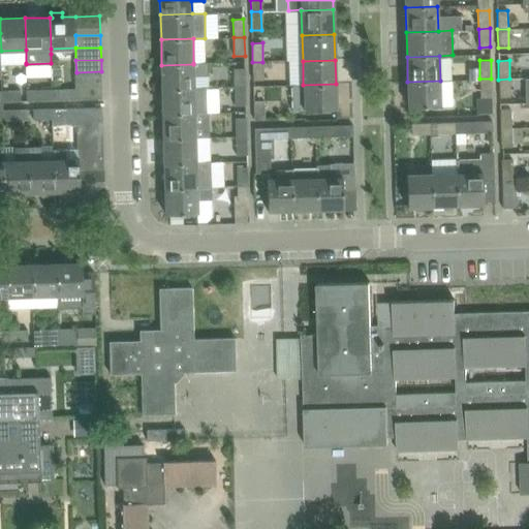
[(263,80),(262,62),(252,62),(253,81),(263,80)]
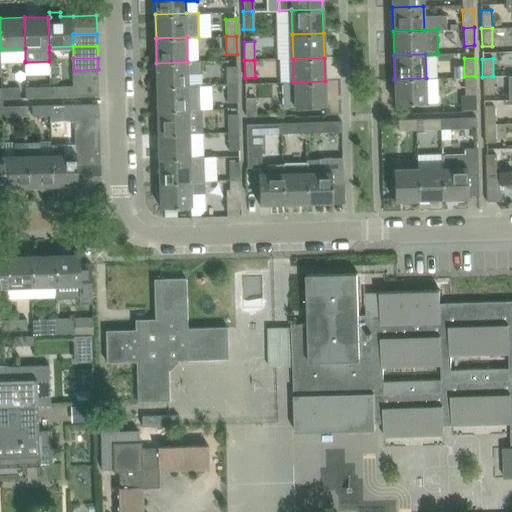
[(202,85),(201,61),(187,61),(187,62),(156,63),(157,86),(188,85),(200,85),(202,85)]
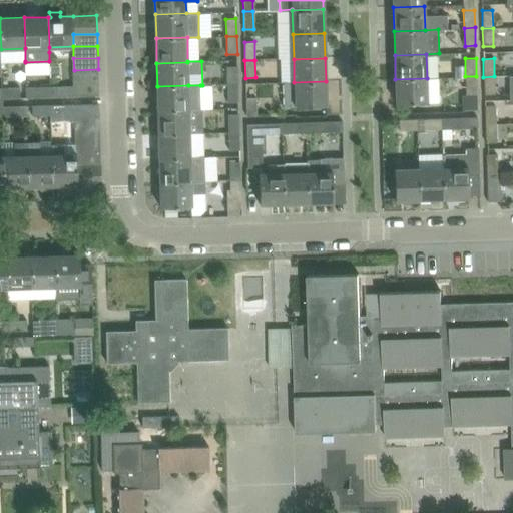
[(237,66),(227,67),(227,84),(238,84),(237,66)]
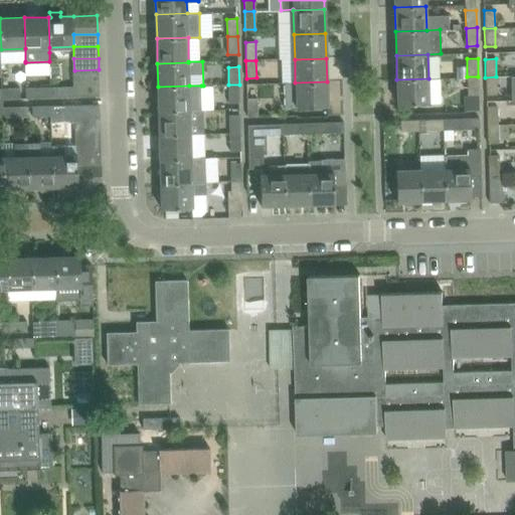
[(99,82),(99,69),(74,70),(74,83),(99,82)]
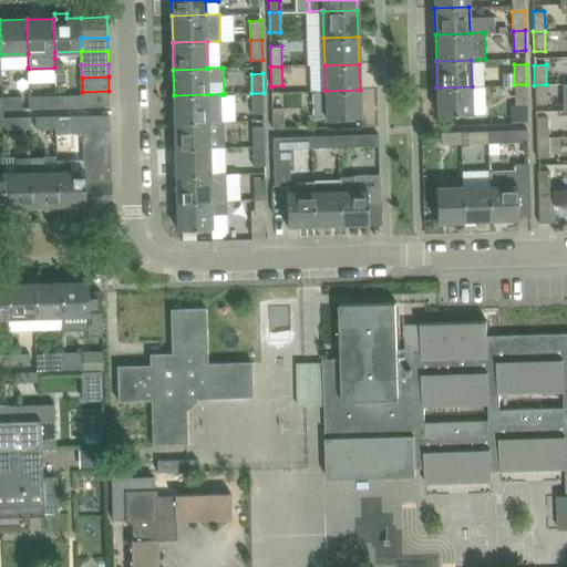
[(527,104),(526,84),(514,84),(515,104),(527,104)]
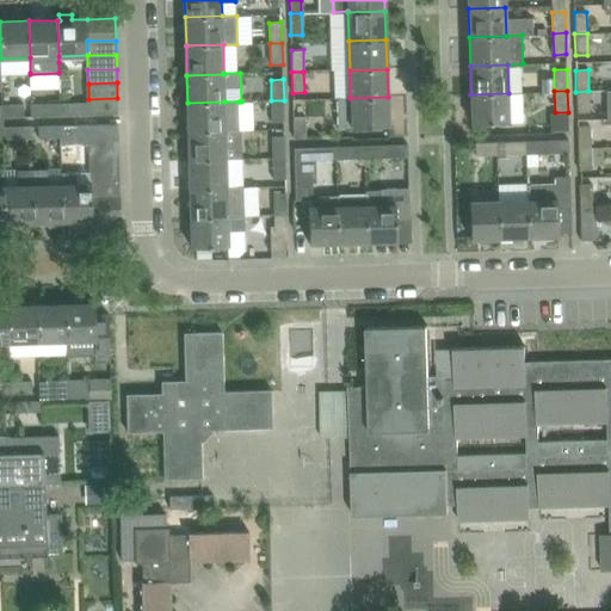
[(590,112),(588,91),(575,92),(576,113),(590,112)]
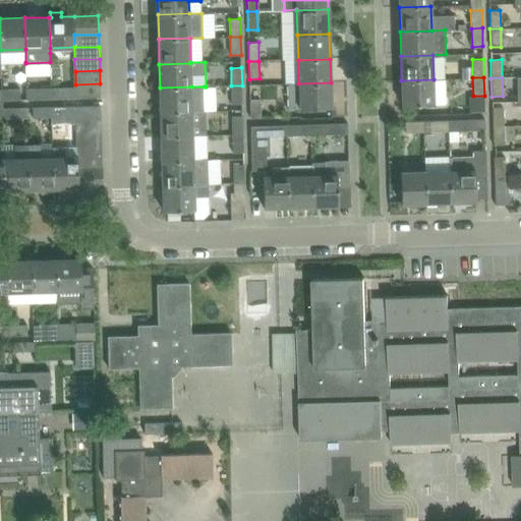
[(435,103),(433,79),(401,80),(402,104),(435,103)]
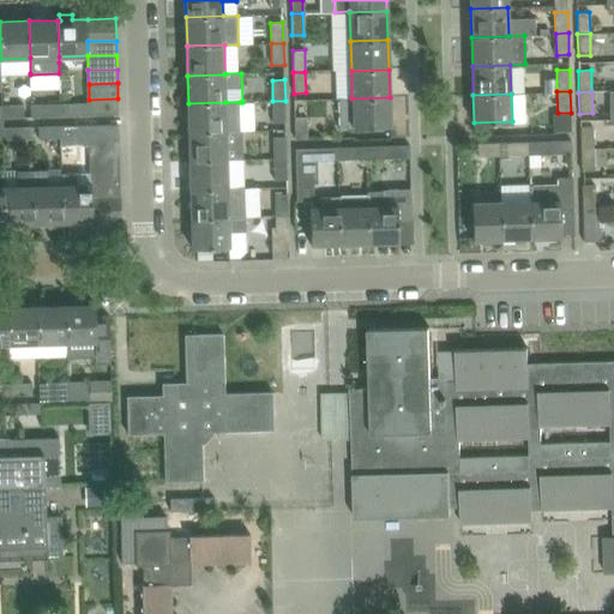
[(390,126),(390,97),(351,98),(338,98),(338,127),(390,126)]
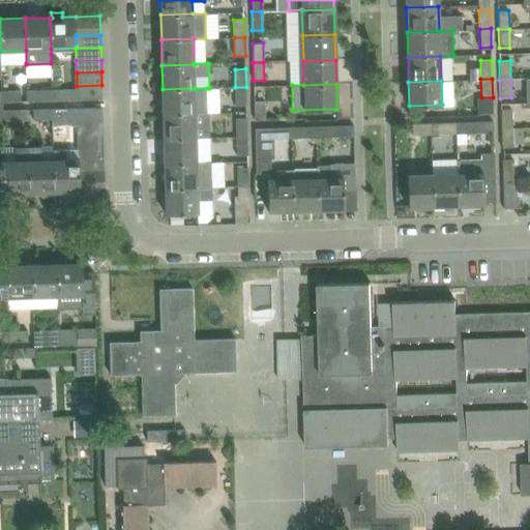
[(102,98),(101,85),(77,86),(78,99),(102,98)]
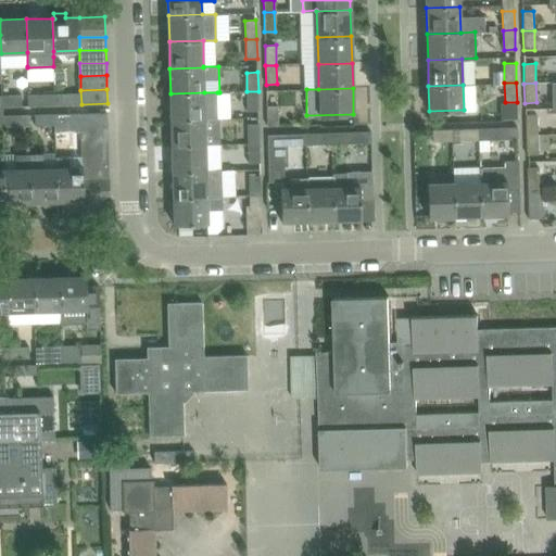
[(258,111),(258,91),(247,91),(248,111),(258,111)]
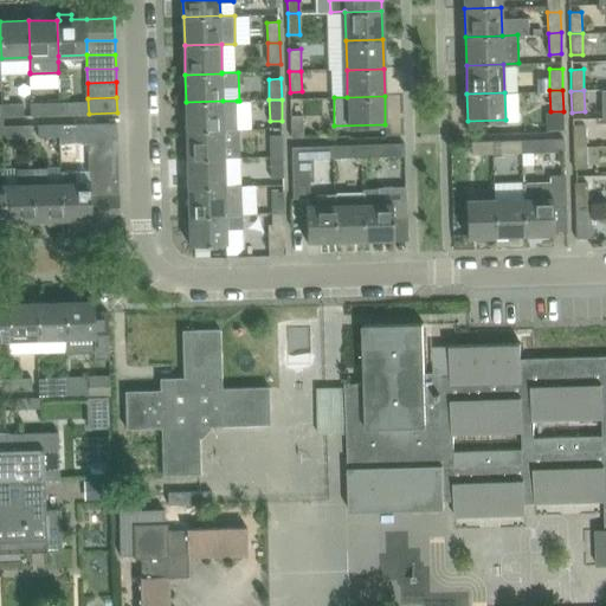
[(237,101),(223,102),(223,101),(186,102),(187,130),(224,129),(238,129),(237,101)]
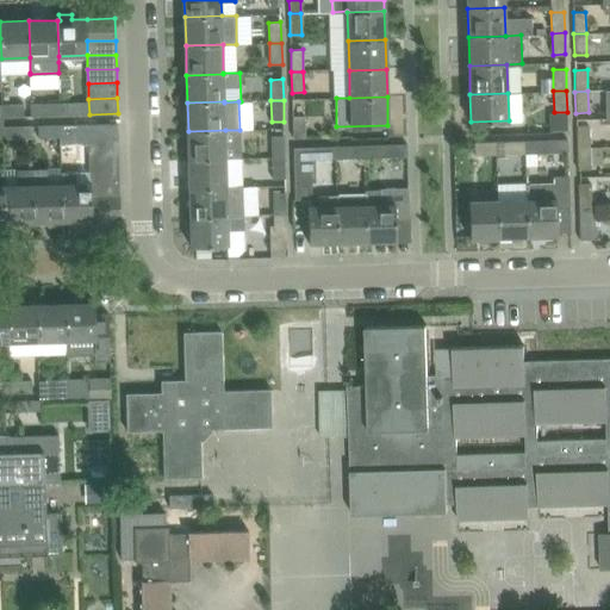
[(88,103),(60,104),(60,114),(88,114),(88,103)]
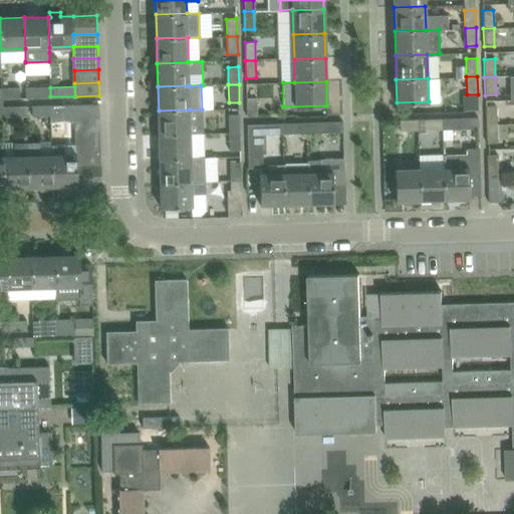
[(2,88),(2,98),(21,97),(20,87),(2,88)]
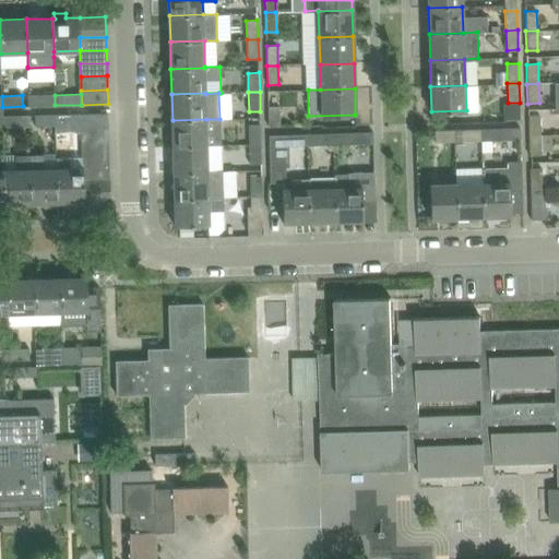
[(55,105),(55,95),(35,95),(36,106),(55,105)]
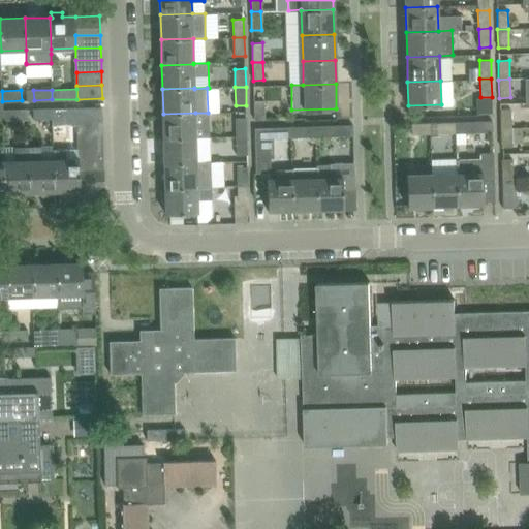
[(253,101),(254,120),(265,120),(263,101),(253,101)]
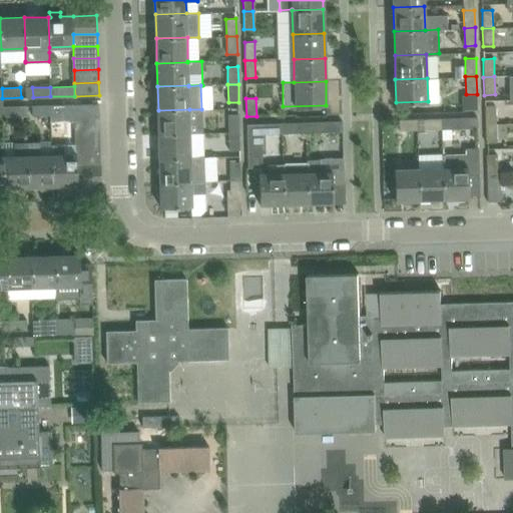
[(99,115),(99,103),(75,104),(76,116),(99,115)]
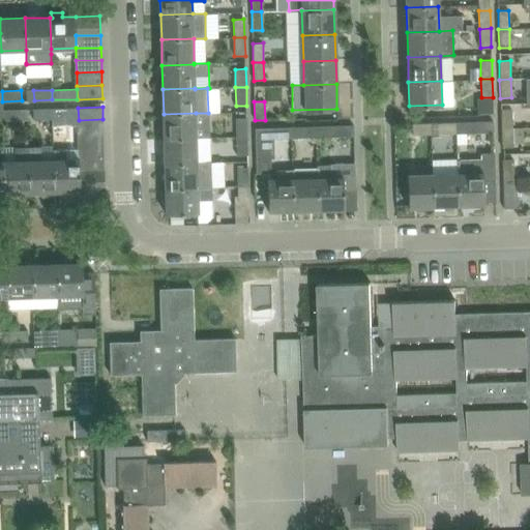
[(79,120),(78,108),(71,108),(53,109),(53,119),(53,124),(79,123),(79,120)]
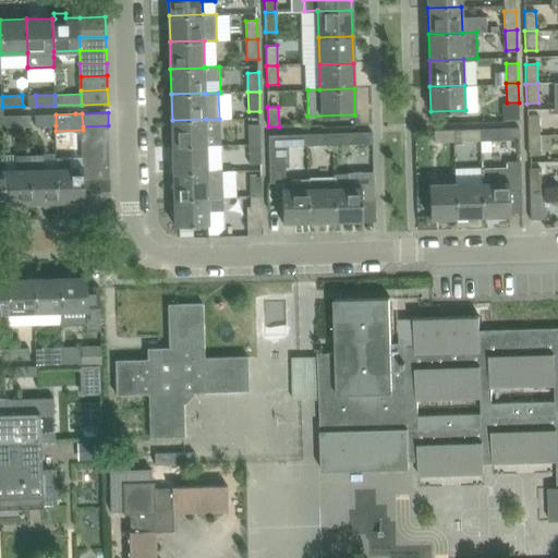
[(23,114),(2,116),(3,126),(23,126),(23,114)]
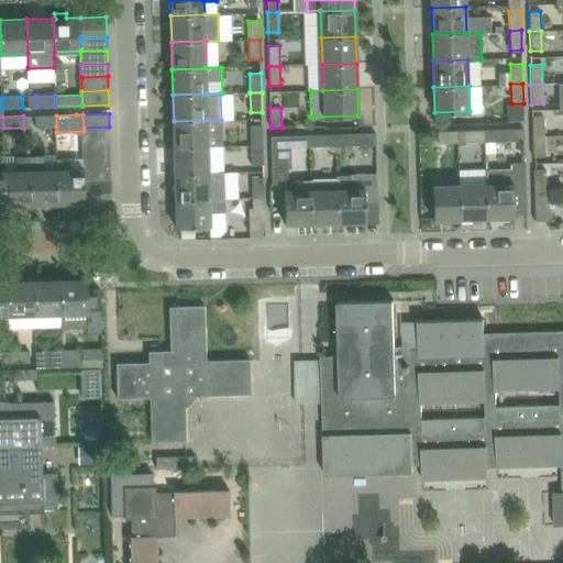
[(56,127),(56,116),(36,116),(36,127),(56,127)]
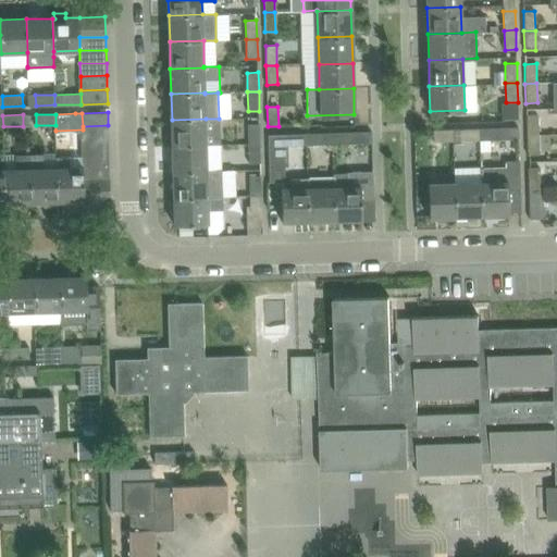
[(539,135),(537,115),(525,116),(527,135),(539,135)]
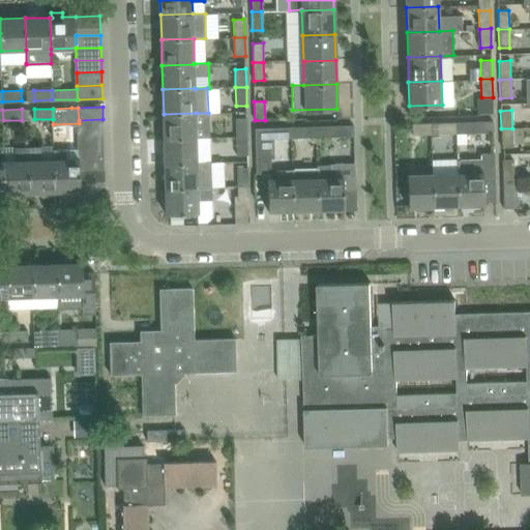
[(197,138),(196,113),(164,114),(165,139),(197,138)]
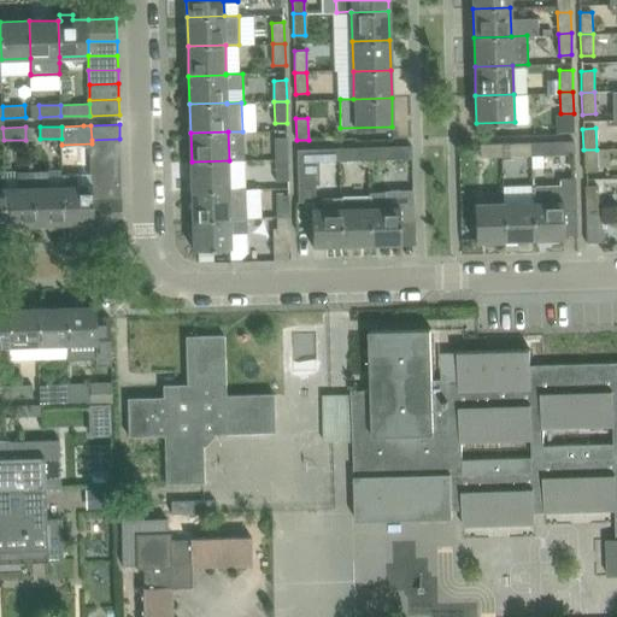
[(288,137),(275,137),(276,159),(288,159),(288,137)]
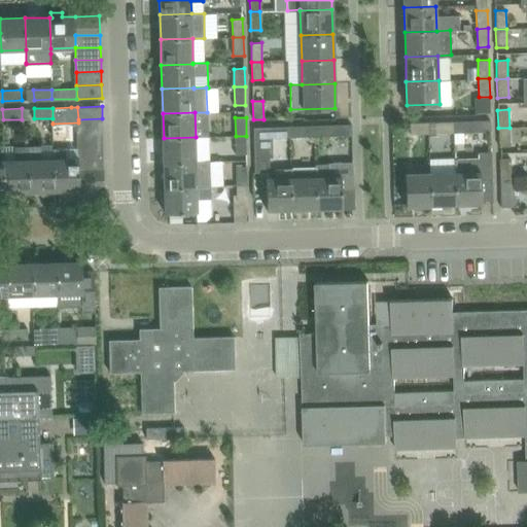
[(103,132),(102,118),(78,119),(78,123),(78,132),(103,132)]
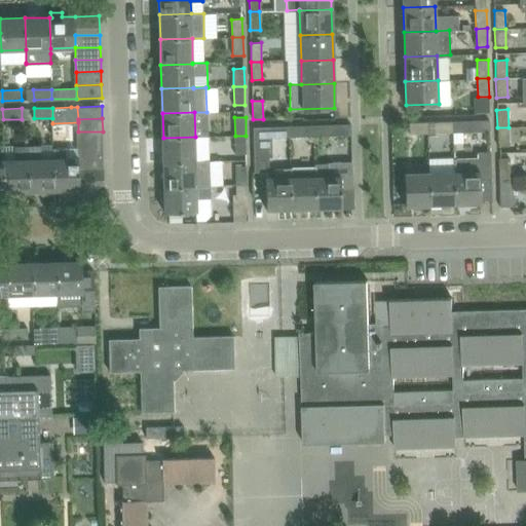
[(452,121),(427,122),(427,134),(452,133),(452,121)]
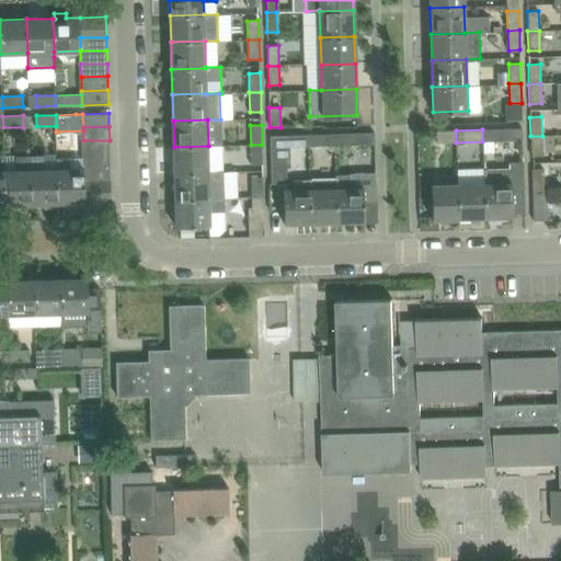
[(501,129),(482,129),(482,141),(502,141),(501,129)]
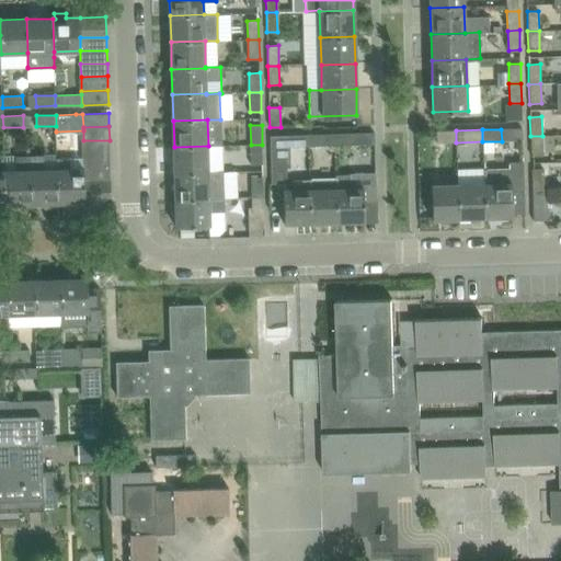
[(456,130),(436,132),(436,142),(456,142),(456,130)]
